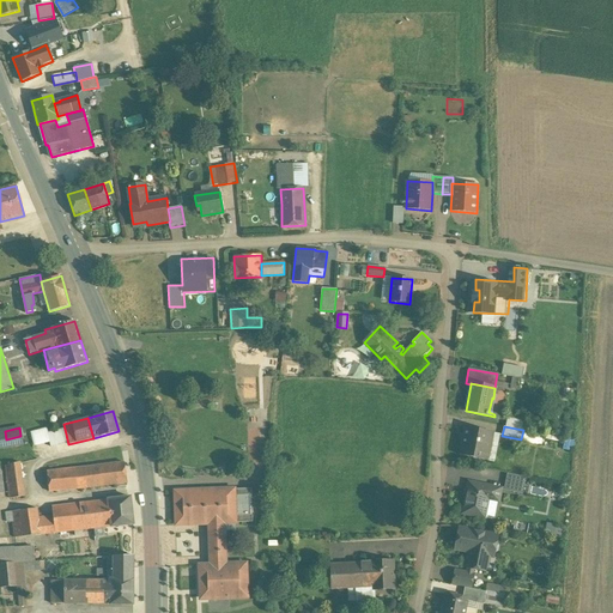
[(492,432),(466,428),(463,438),(465,438),(461,455),(484,460),(487,443),(490,444),(492,432)]
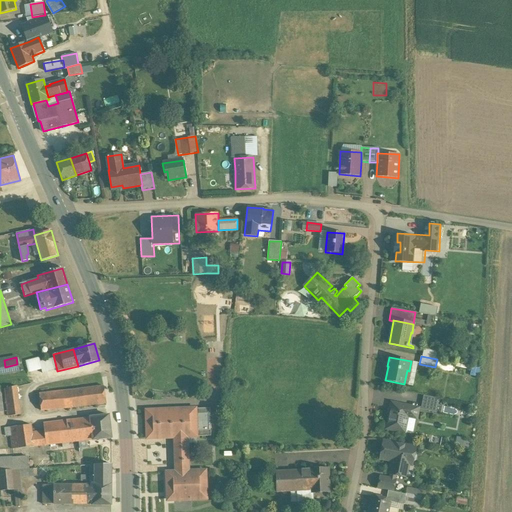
[(16,386),(4,389),(8,416),(20,415),(16,386)]
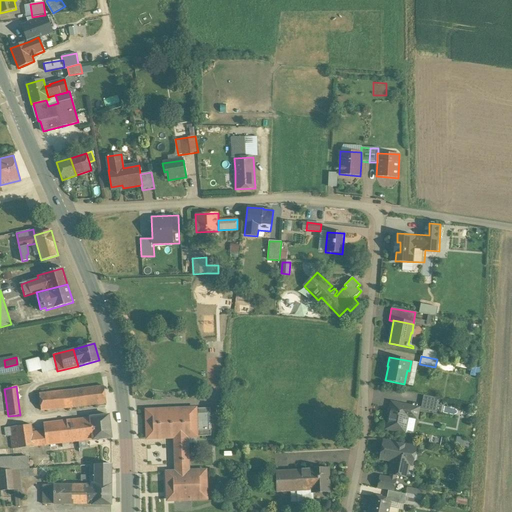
[(103,386),(40,395),(42,412),(106,403),(103,386)]
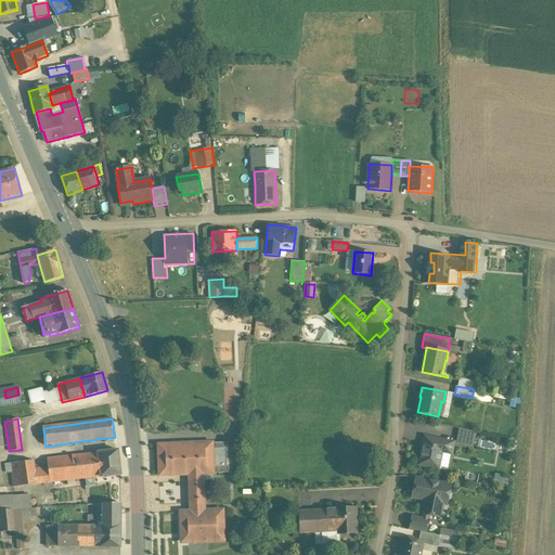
[(476,433),(459,428),(455,443),(473,448),(476,433)]
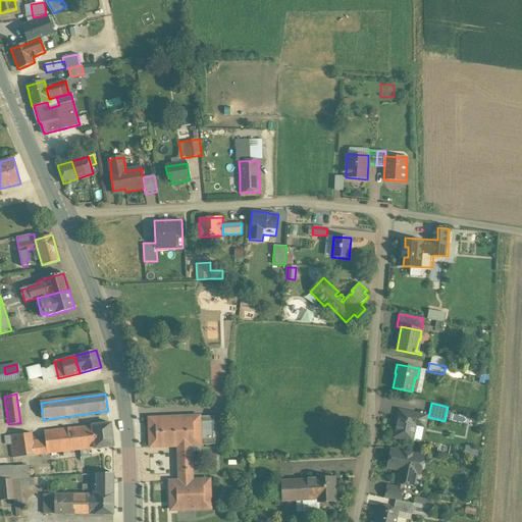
[(426,416),(400,411),(394,437),(413,440),(416,425),(424,427),(426,416)]
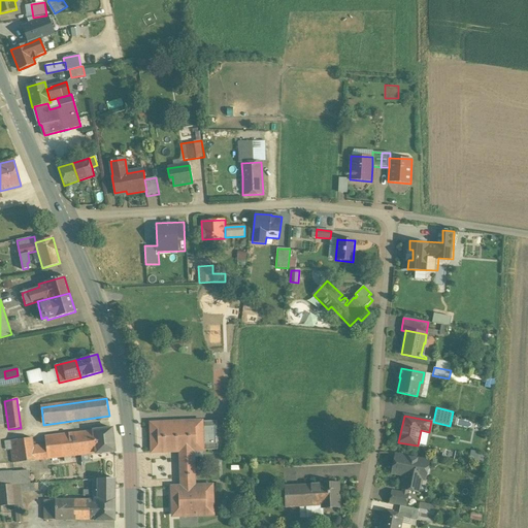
[(216,421),(151,424),(152,452),(178,451),(179,481),(186,480),(190,480),(196,480),(195,451),(202,450),(217,450),(217,443),(216,443),(215,427),(216,427),(216,421)]
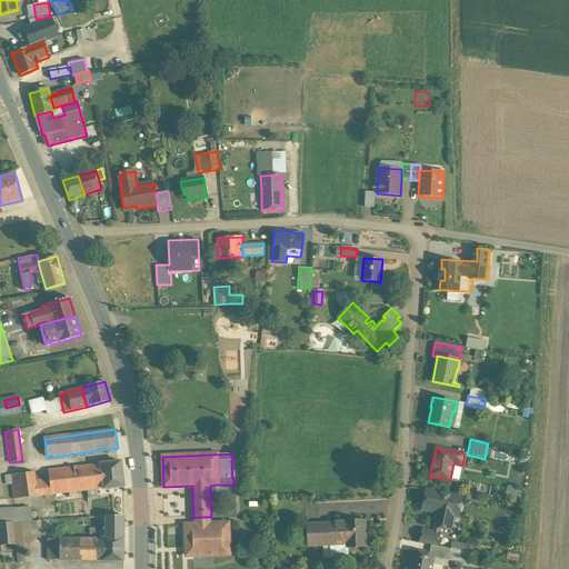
[(121,461),(100,463),(103,489),(123,487),(121,461)]
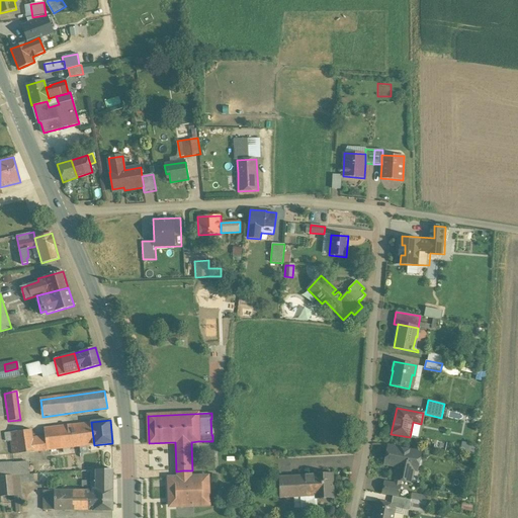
[(90,423),(44,428),(45,437),(47,450),(79,446),(79,447),(88,446),(94,445),(91,422),(90,422),(90,423)]
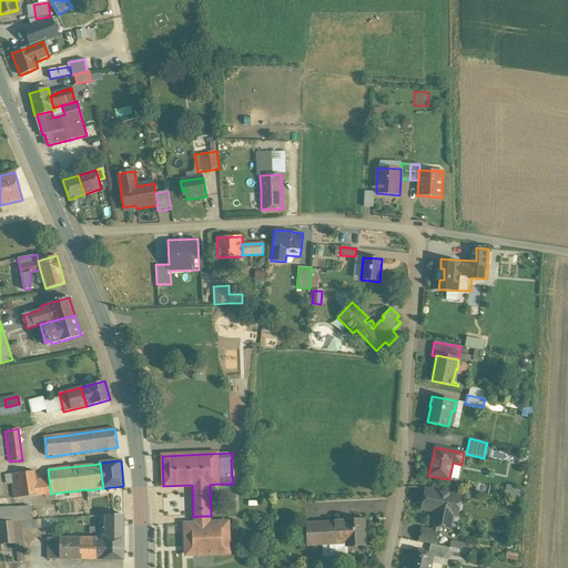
[(34,472),(17,473),(20,497),(43,495),(42,479),(36,480),(34,472)]
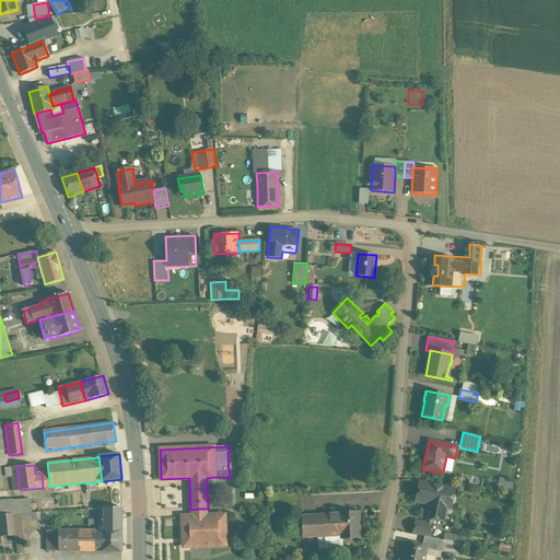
[(16,466),(10,467),(14,491),(20,490),(16,466)]
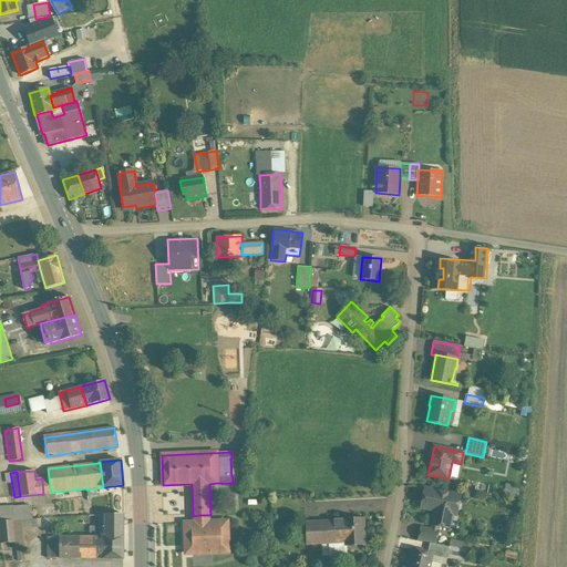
[(460,496),(425,490),(421,508),(434,511),(432,525),(450,528),(452,514),(456,515),(456,512),(460,509),(461,505),(459,502),(460,496)]
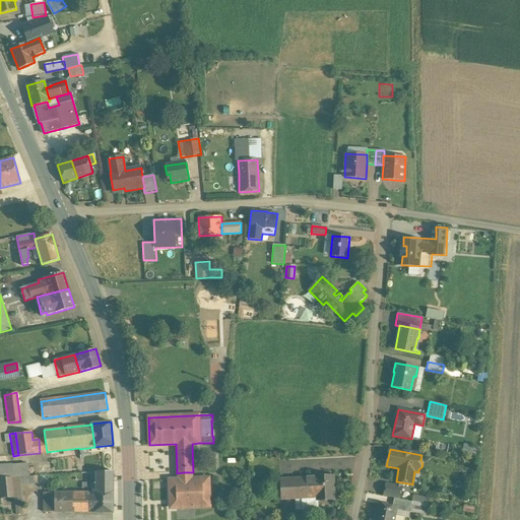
[(28,463),(0,465),(0,477),(29,476),(28,463)]
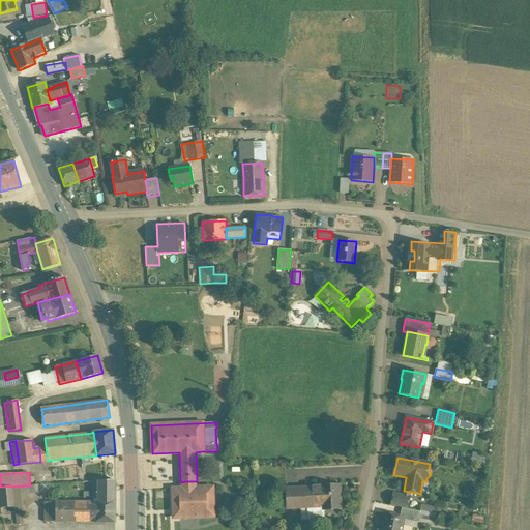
[(115,480),(93,481),(93,493),(93,502),(95,502),(95,522),(95,523),(115,523),(115,501),(115,480)]
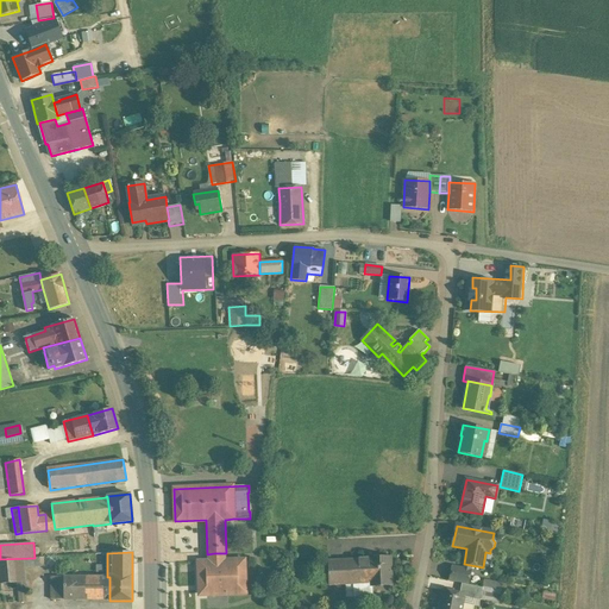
[(226,553),(219,553),(214,553),(207,554),(208,562),(206,562),(206,563),(200,563),(200,569),(199,569),(199,588),(200,588),(201,594),(207,594),(207,595),(227,594),(227,592),(244,591),(244,585),(245,585),(244,567),(243,567),(243,562),(226,562),(226,560),(226,553)]
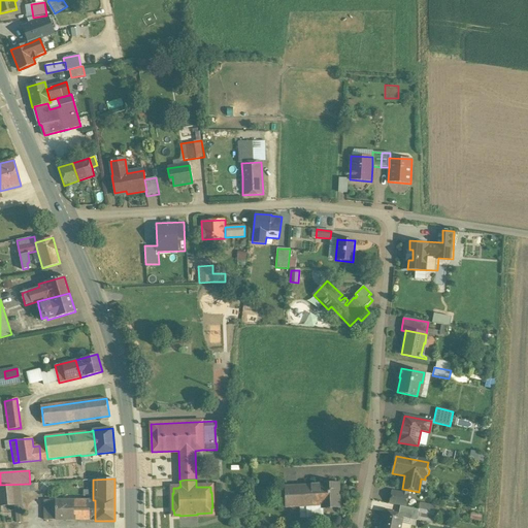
[(338,484),(310,485),(311,506),(322,506),(322,507),(338,506),(338,484)]
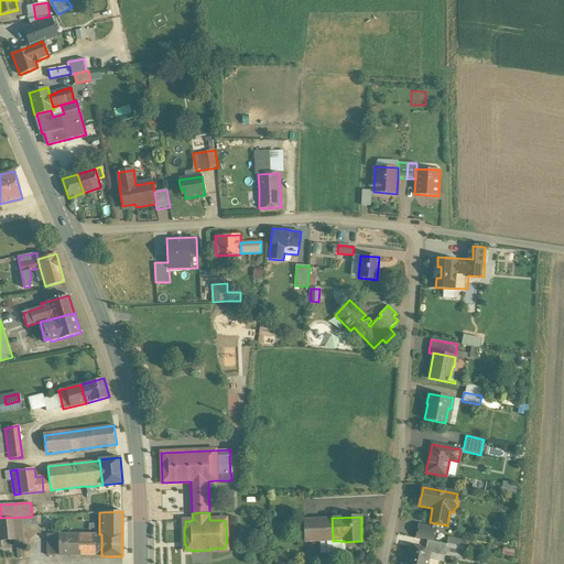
[(332,518),(286,519),(288,543),(333,541),(332,518)]
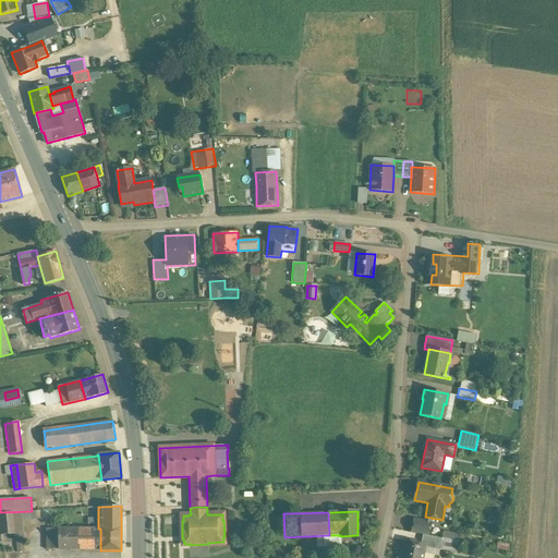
[(432,522),(414,519),(412,532),(428,536),(432,522)]
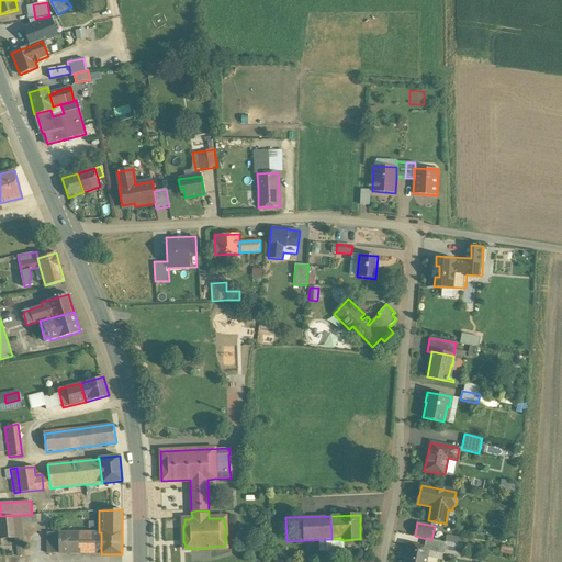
[(58,532),(47,532),(47,553),(58,553),(58,532)]
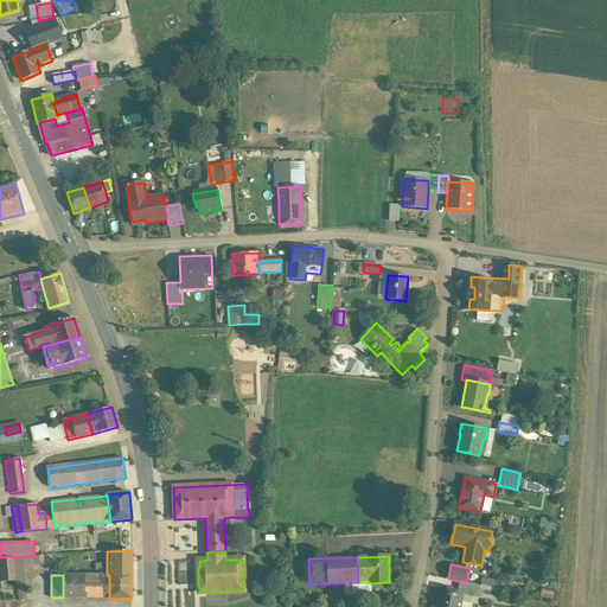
[(107,575),(63,575),(63,598),(109,598),(109,575),(107,575)]
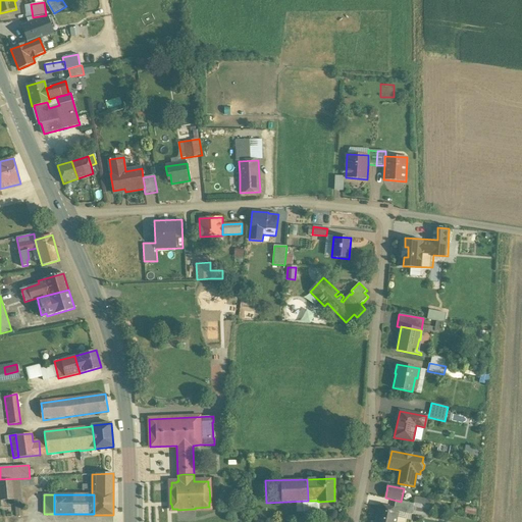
[(430,502),(414,499),(413,504),(429,507),(430,502)]
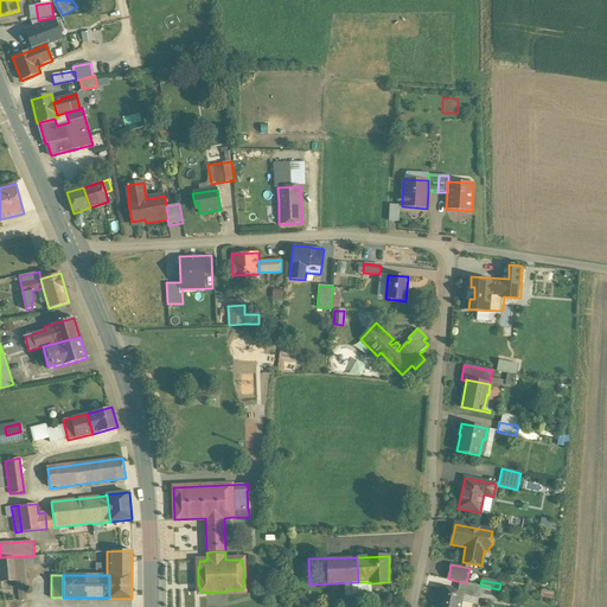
[(370,582),(358,582),(359,588),(357,588),(357,594),(359,594),(359,596),(371,595),(370,583),(370,582)]
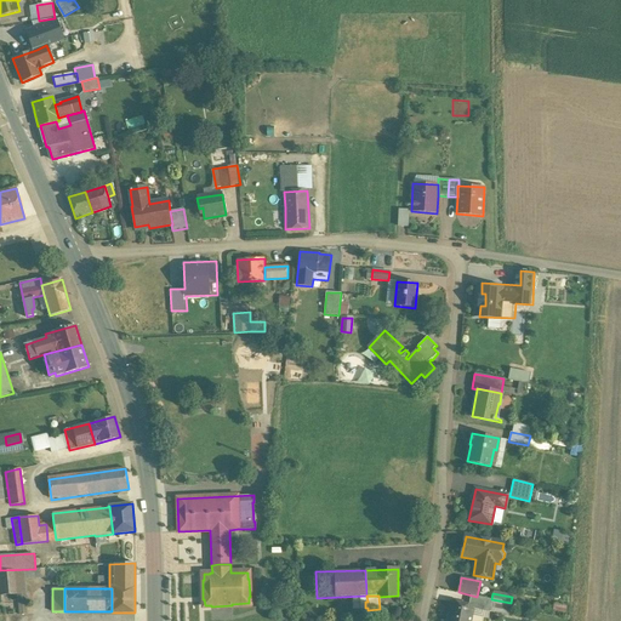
[(471,620),(473,607),(451,602),(446,620),(471,620)]
